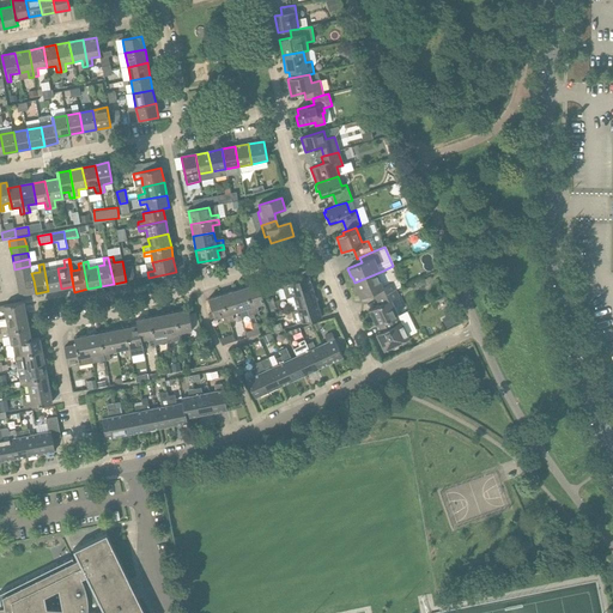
[(48,291),(61,289),(58,268),(49,269),(48,263),(43,263),(48,291)]
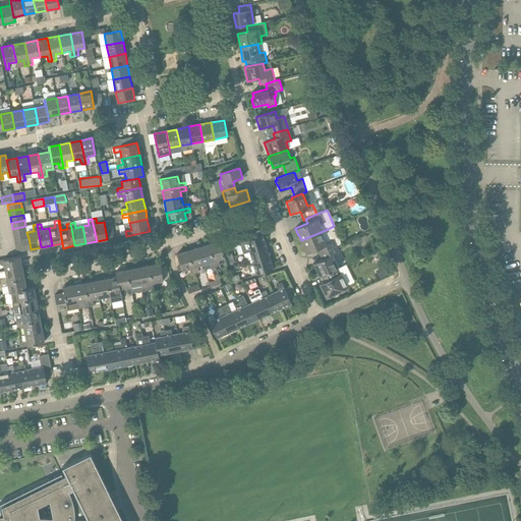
[(13,234),(26,232),(25,226),(12,229),(13,234)]
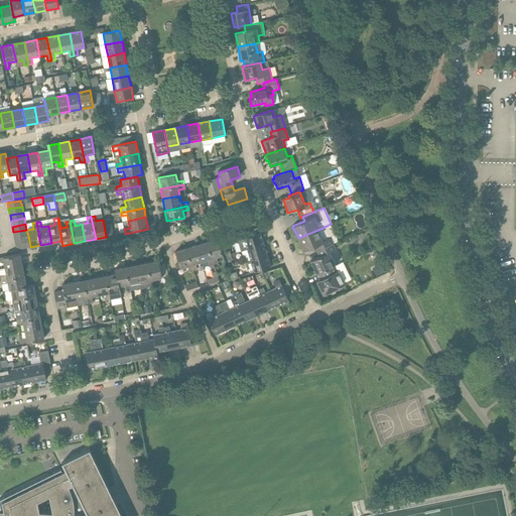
[(318,250),(334,244),(331,238),(328,239),(323,228),(298,238),(297,238),(303,251),(316,246),(318,250)]
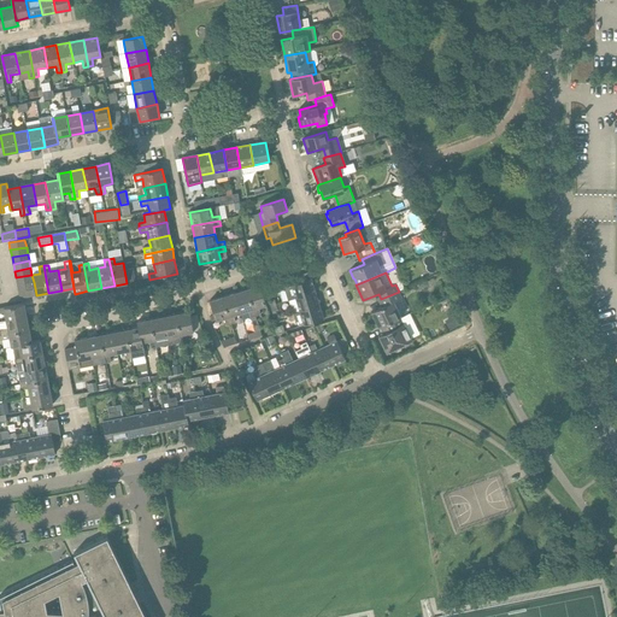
[(17,285),(34,282),(31,275),(16,277),(17,285)]
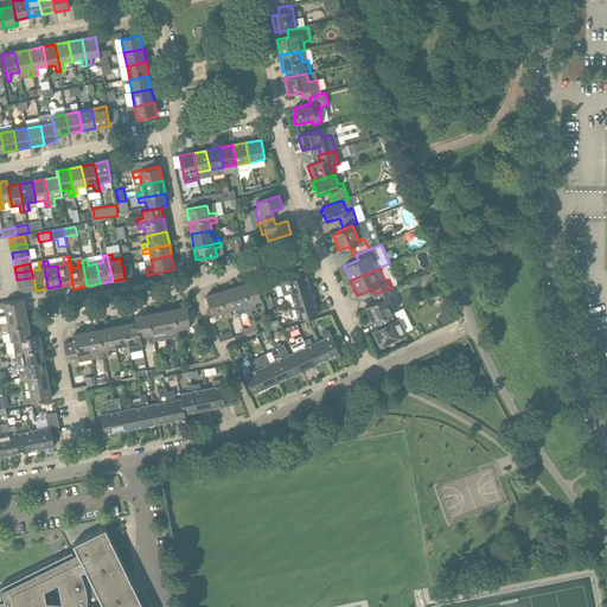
[(291,294),(311,288),(306,274),(294,278),(294,274),(279,279),(285,295),(291,294)]
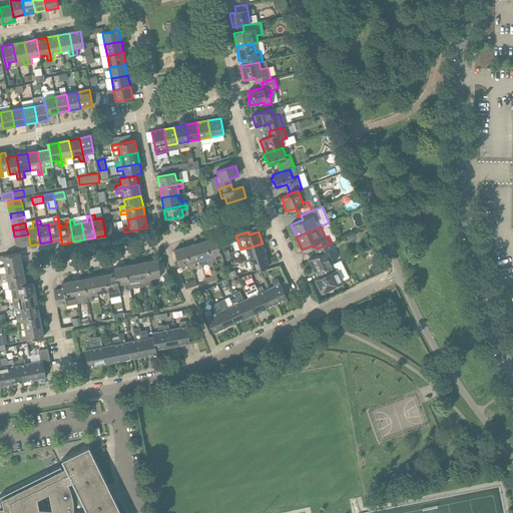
[(16,242),(29,239),(28,234),(14,236),(16,242)]
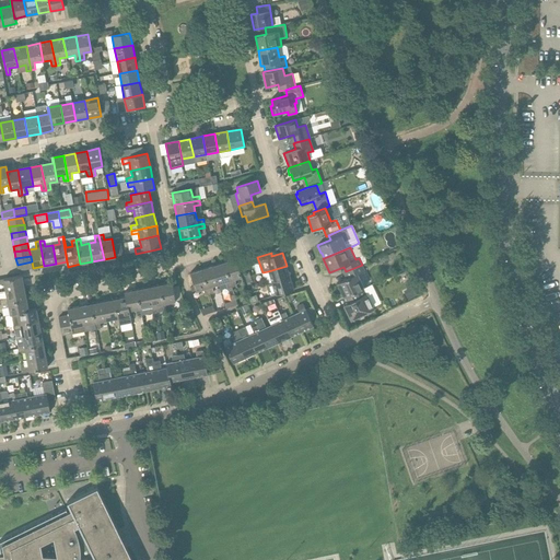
[(234,280),(242,278),(236,259),(224,263),(233,288),(236,287),(234,280)]
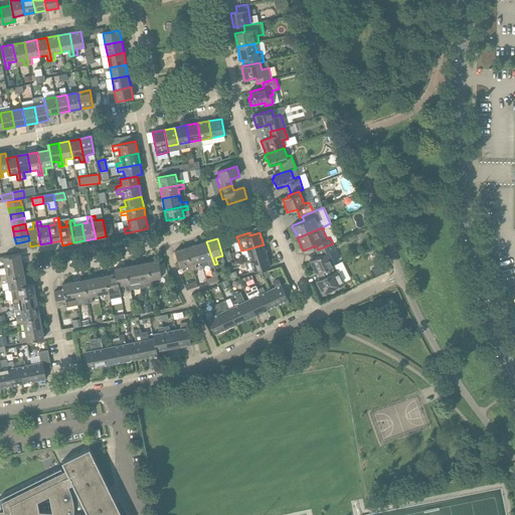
[(17,249),(30,246),(29,240),(16,243),(17,249)]
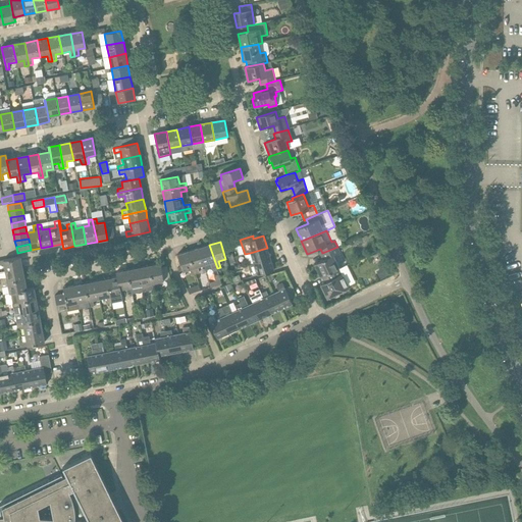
[(213,269),(217,268),(209,245),(199,248),(204,265),(211,263),(213,269)]
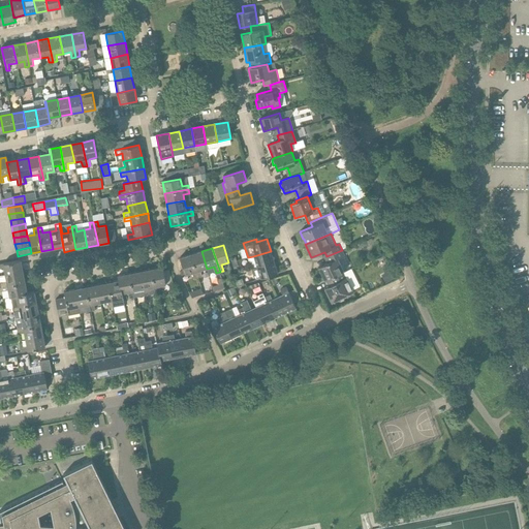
[(325,281),(343,273),(337,259),(344,255),(342,250),(327,256),(327,257),(324,257),(328,263),(318,268),(324,281),(325,281)]
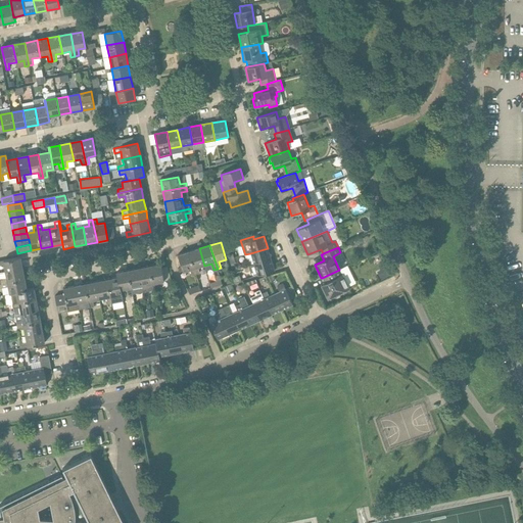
[(198,268),(204,266),(199,248),(188,252),(195,275),(199,274),(198,268)]
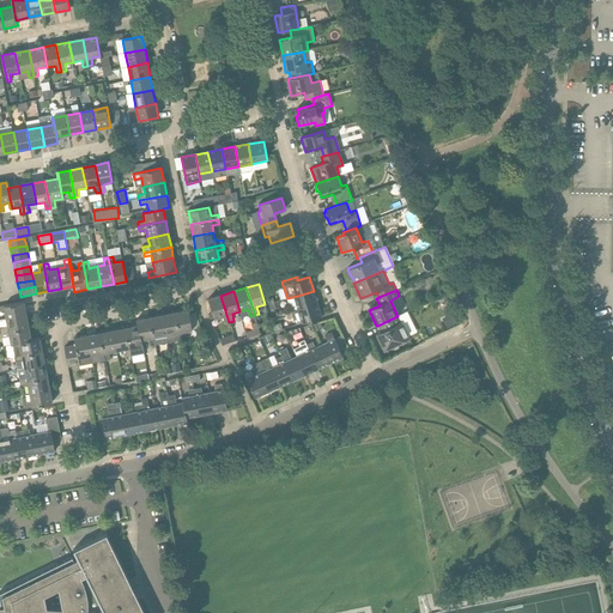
[(298,310),(317,304),(314,291),(293,297),(298,310)]
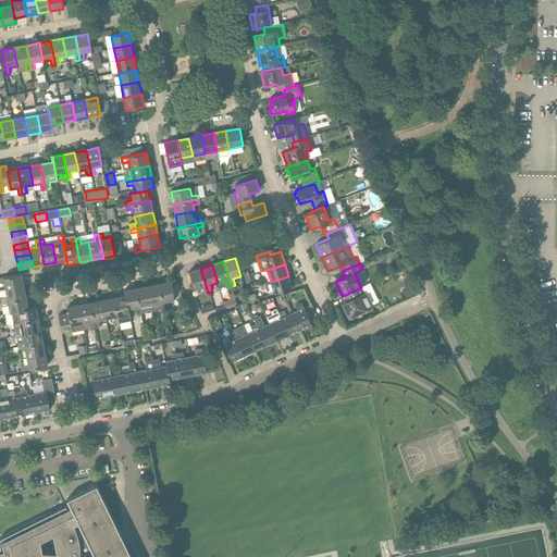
[(203,294),(208,293),(200,269),(189,272),(195,289),(201,287),(203,294)]
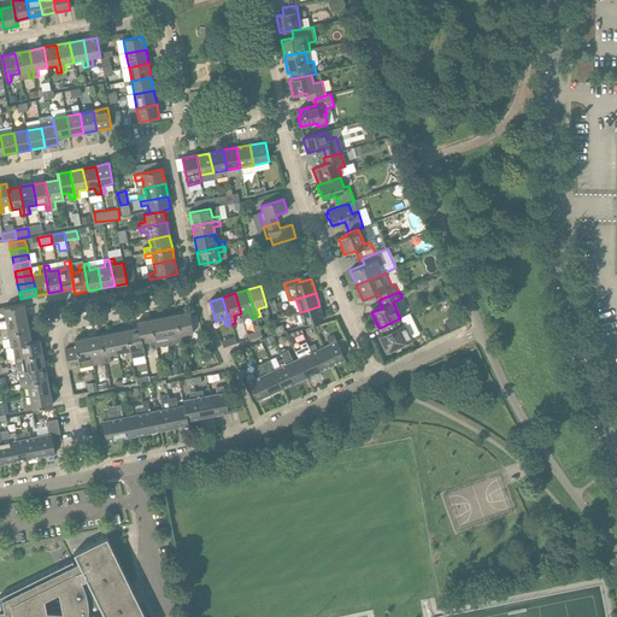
[(6,322),(27,318),(24,304),(0,309),(0,313),(4,313),(6,322)]
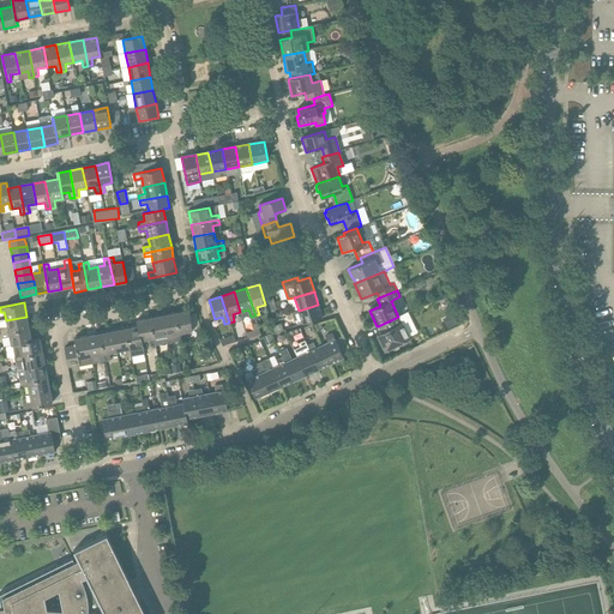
[(318,305),(299,311),(302,324),(321,318),(318,305)]
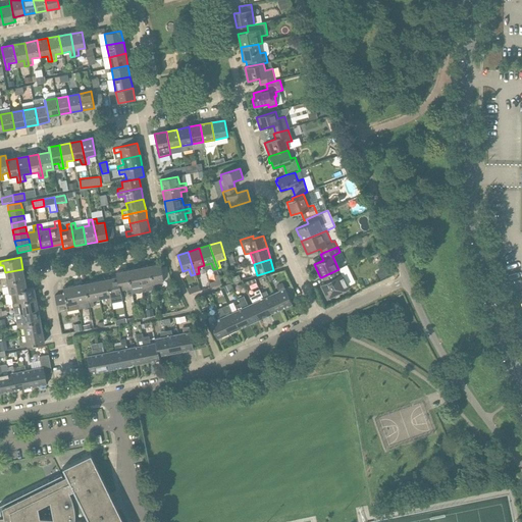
[(158,289),(156,282),(163,281),(160,264),(149,266),(153,290),(158,289)]
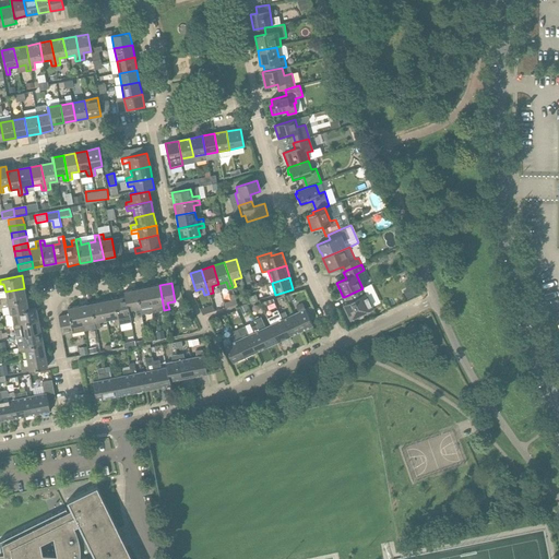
[(161,311),(164,310),(159,285),(147,287),(152,306),(158,305),(161,311)]
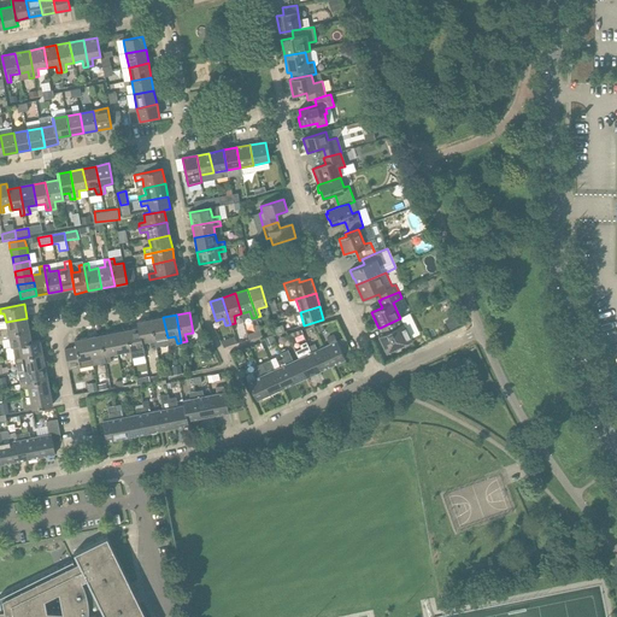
[(159,339),(168,338),(163,317),(150,319),(156,347),(162,346),(159,339)]
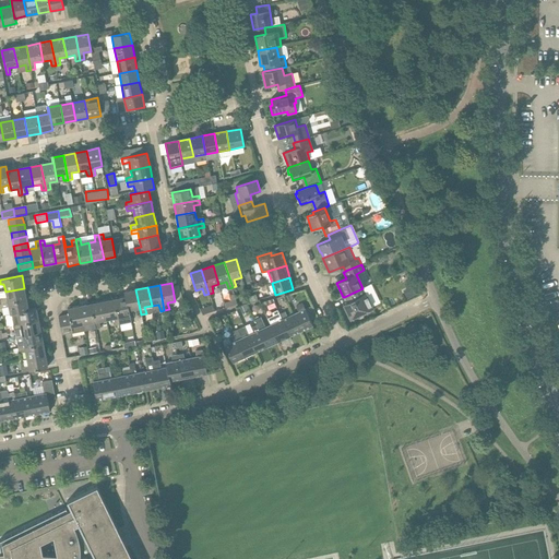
[(1,305),(26,299),(24,288),(6,292),(7,298),(0,299),(1,305)]
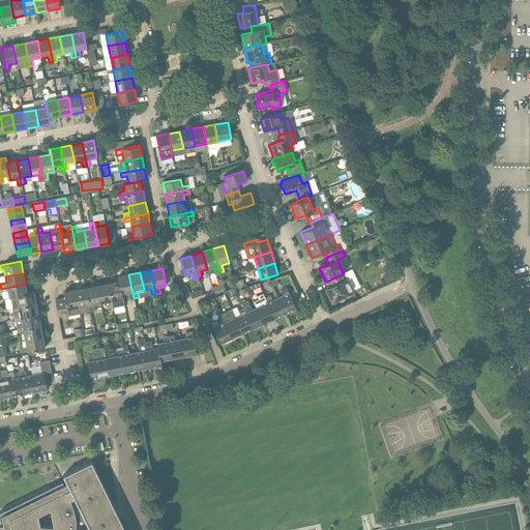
[(344,273),(326,282),(328,287),(325,289),(332,303),(339,300),(340,301),(342,301),(345,299),(344,298),(354,293),(347,278),(344,273)]
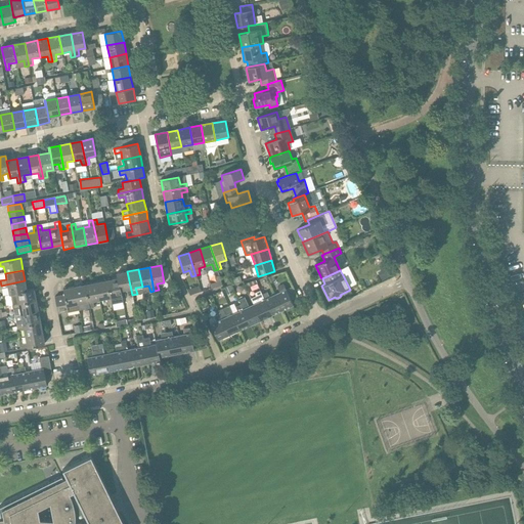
[(128,296),(132,295),(127,271),(117,273),(118,278),(119,285),(120,285),(121,291),(127,290),(128,296)]
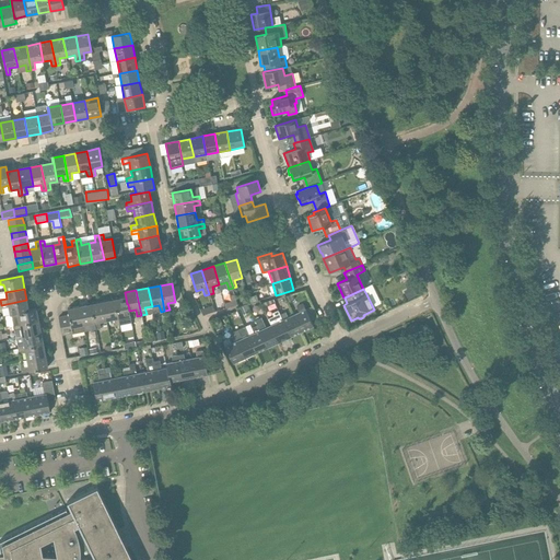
[(114,300),(119,325),(124,324),(123,317),(130,316),(129,311),(128,304),(127,304),(126,298),(114,300)]
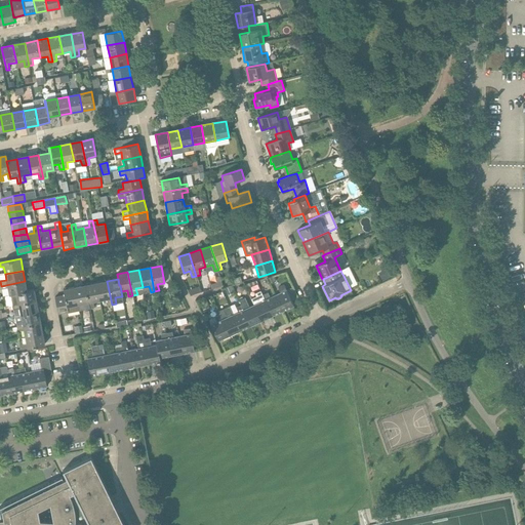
[(34,291),(34,290),(27,291),(25,281),(1,286),(2,289),(7,289),(9,295),(16,294),(34,291)]
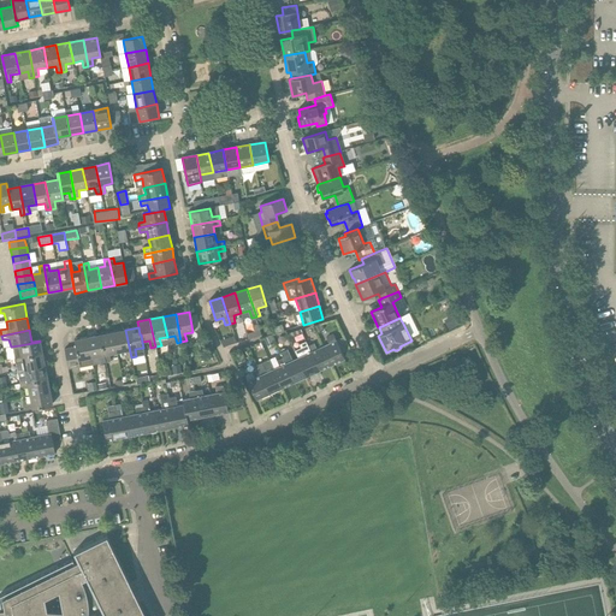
[(126,359),(131,357),(125,330),(113,332),(117,353),(125,351),(126,359)]
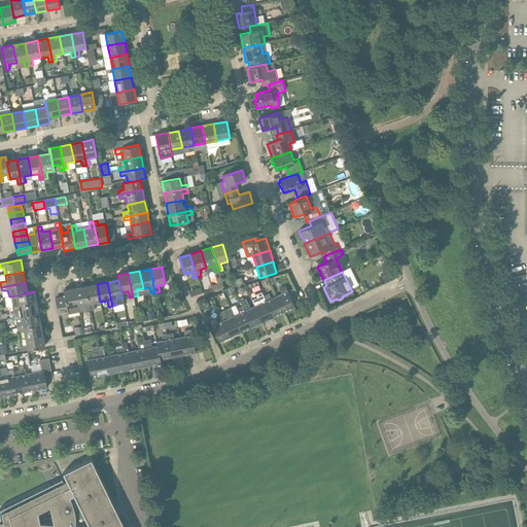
[(94,304),(100,302),(97,284),(85,286),(91,310),(95,309),(94,304)]
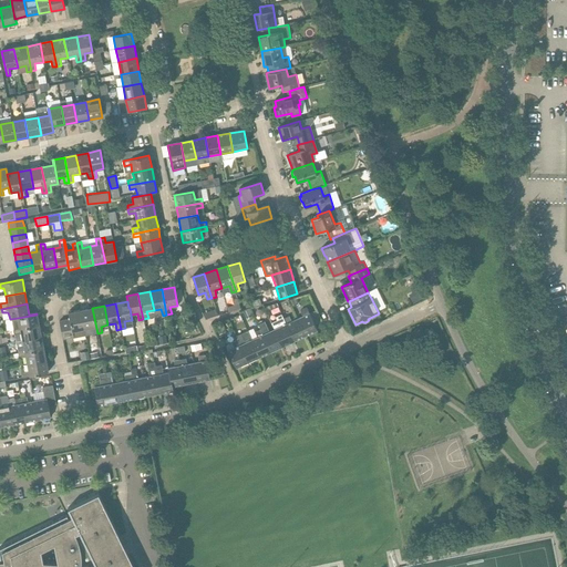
[(93,334),(98,333),(92,308),(81,310),(84,330),(92,328),(93,334)]
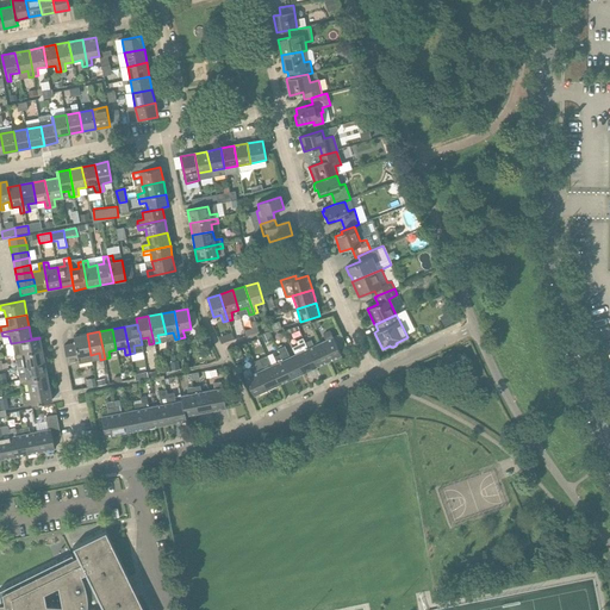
[(321,343),(329,362),(342,356),(332,337),(330,331),(323,335),(327,341),(321,343)]
